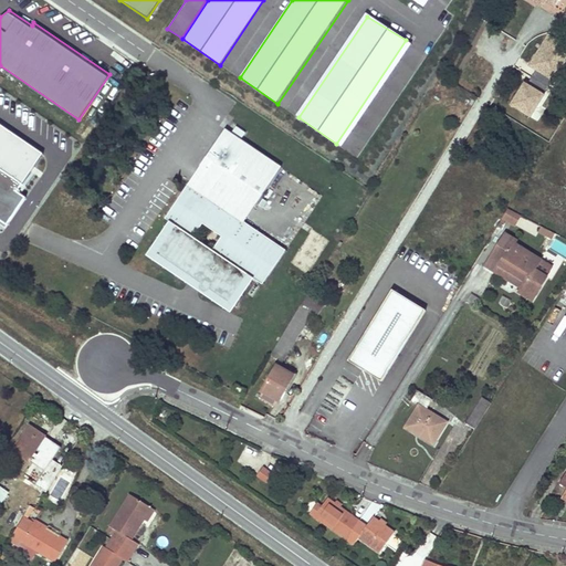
[(565,54),(565,50),(546,39),(533,62),(554,75),(565,54)]
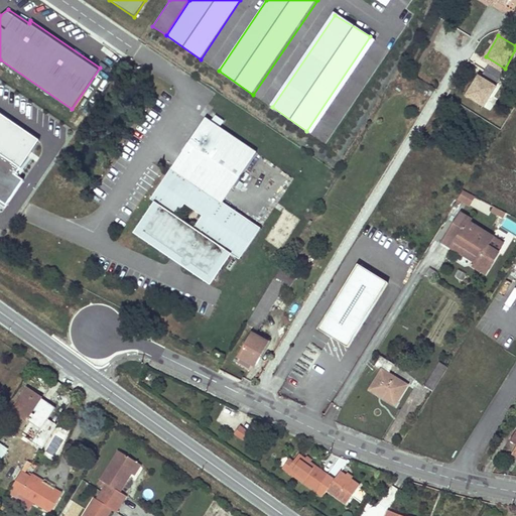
[(498,87),(478,75),(466,96),(486,108),(498,87)]
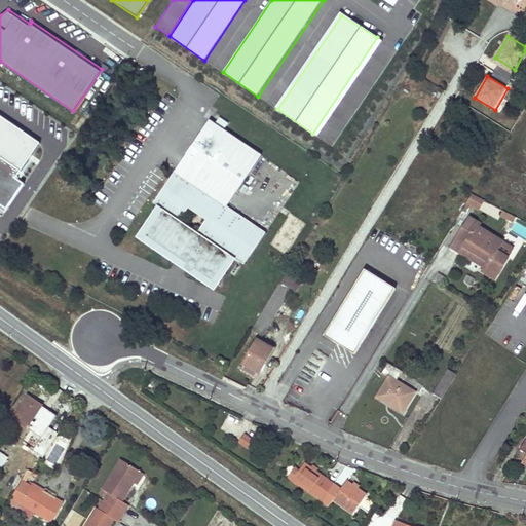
[(0,204),(7,210),(25,184),(20,181),(16,179),(22,172),(40,143),(0,115),(0,204)]
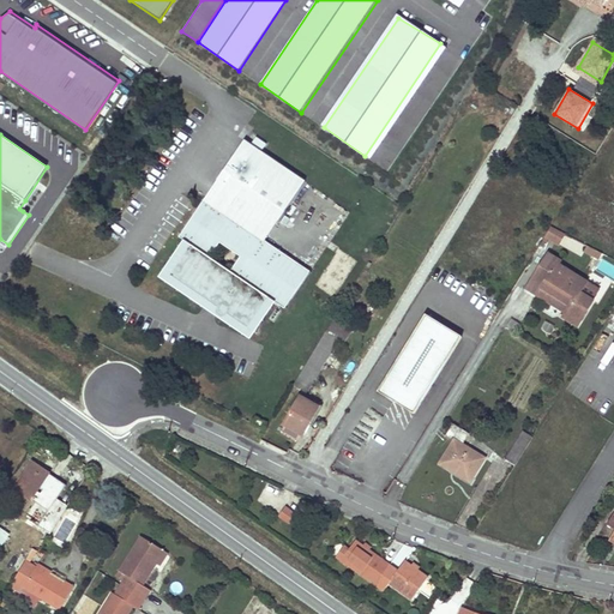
[(246,142),(218,181),(278,223),(306,184),(246,142)]
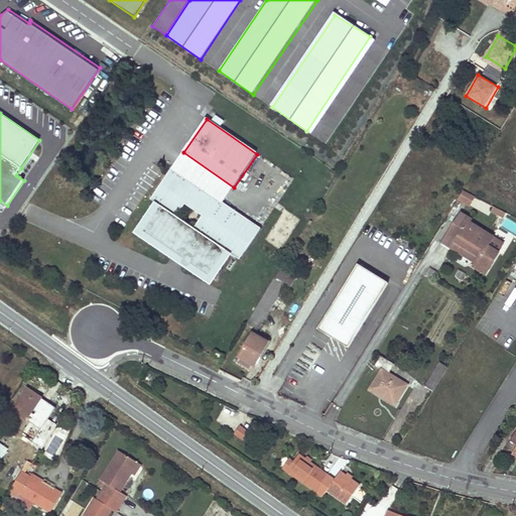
[(234,187),(183,152),(172,168),(224,203),(234,187)]
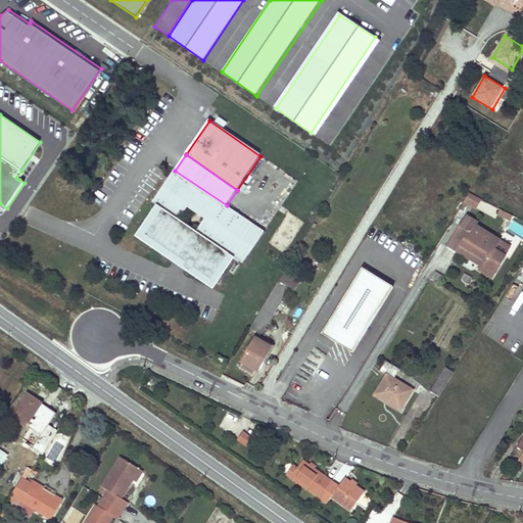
[(227,205),(175,171),(153,202),(157,204),(163,209),(145,235),(178,257),(185,263),(185,264),(185,265),(185,266),(185,267),(185,268),(185,269),(186,269),(186,270),(187,270),(187,271),(188,271),(189,272),(190,272),(191,272),(192,271),(193,271),(194,270),(195,270),(195,269),(212,281),(230,254),(243,264),(265,232),(227,205)]
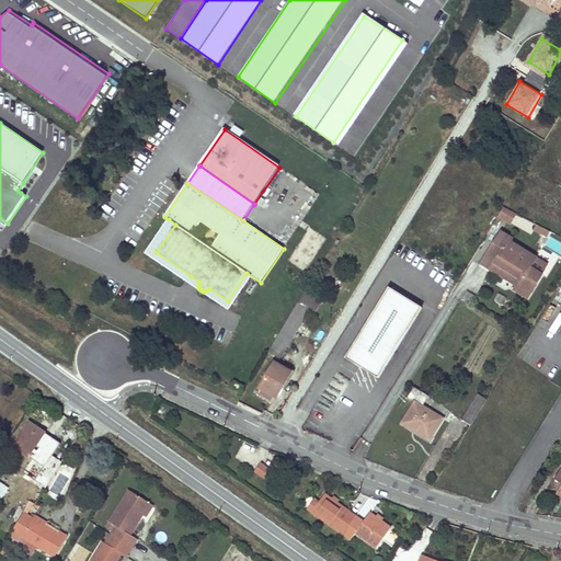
[(516,214),(503,207),(497,216),(510,222),(516,214)]
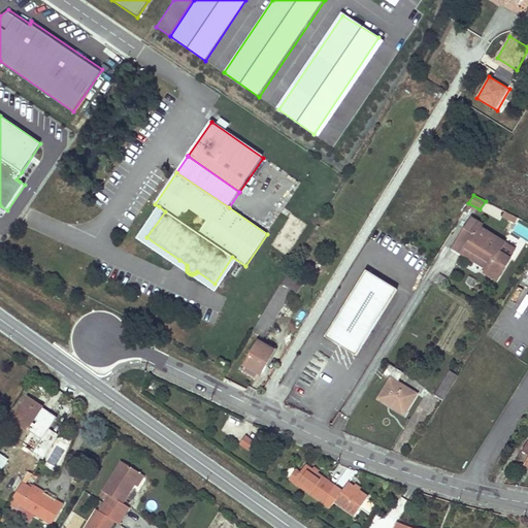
[(488,202),(484,210),(498,218),(502,209),(488,202)]
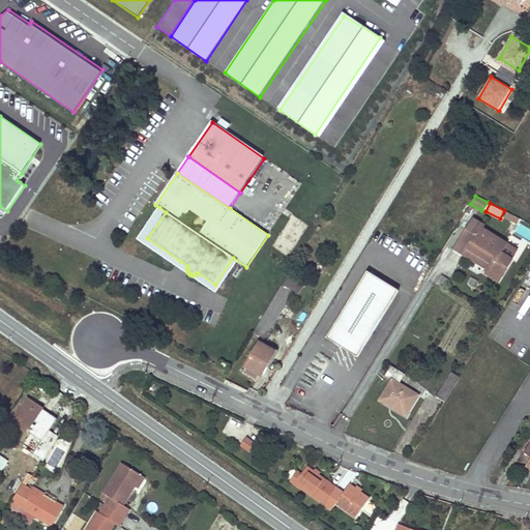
[(166,212),(159,207),(137,240),(210,291),(215,285),(198,272),(198,273),(197,273),(196,274),(195,274),(194,275),(193,275),(192,275),(190,274),(189,274),(189,273),(188,273),(188,272),(187,272),(187,271),(187,270),(187,269),(187,268),(187,267),(187,266),(180,261),(147,238),(166,212)]
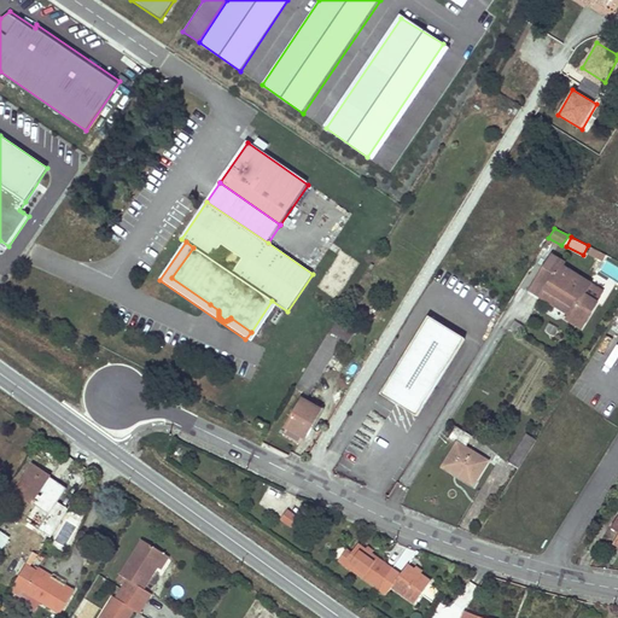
[(336,301),(361,262),(340,249),(315,287),(336,301)]
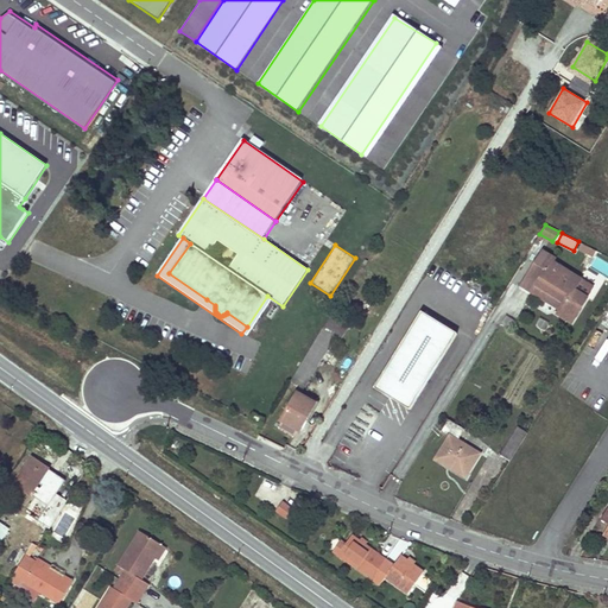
[(552,258),(543,251),(529,273),(539,280),(536,284),(564,302),(559,309),(558,312),(571,321),(587,296),(572,287),(578,277),(551,260),(552,258)]
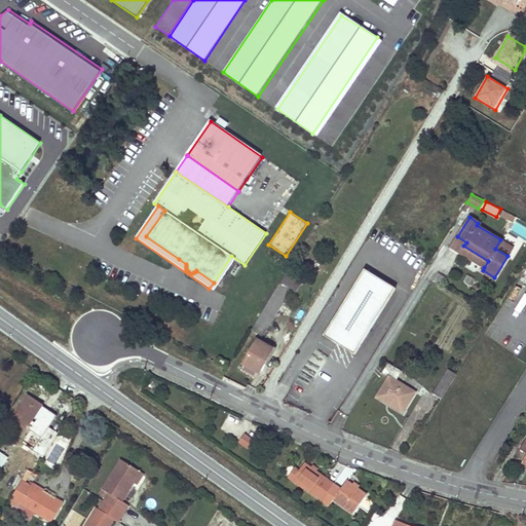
[(484,267),(488,261),(463,246),(466,242),(457,236),(451,247),(484,267)]
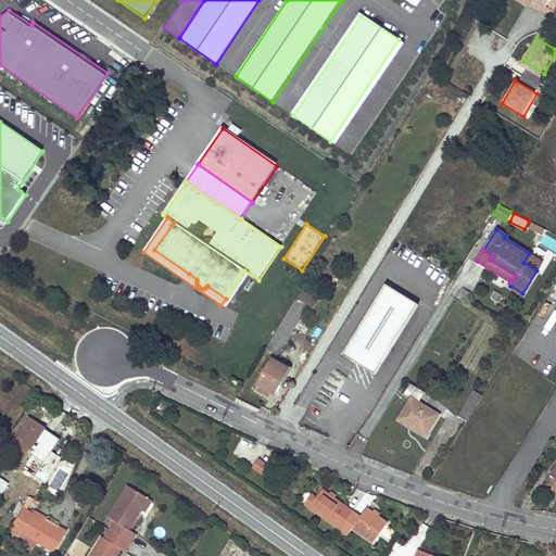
[(321,293),(305,283),(266,348),(277,355),(300,319),(304,321),(321,293)]
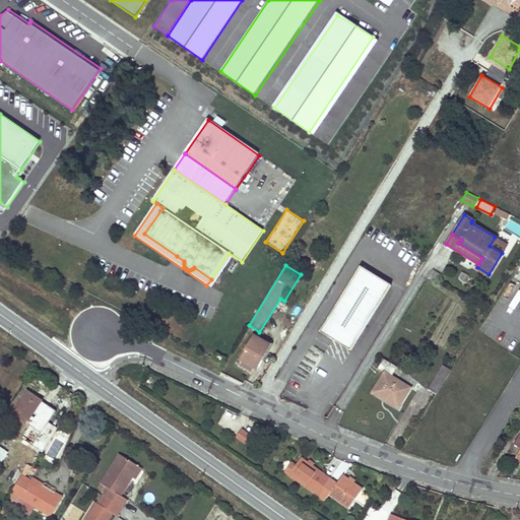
[(362,265),(353,277),(384,296),(391,283),(362,265)]
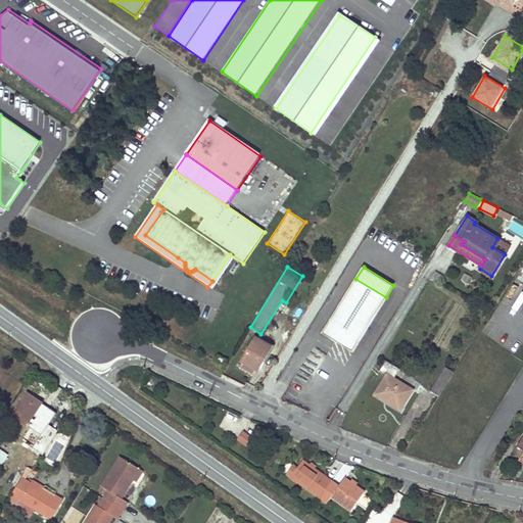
[(355,279),(324,332),(353,349),(386,297),(355,279)]
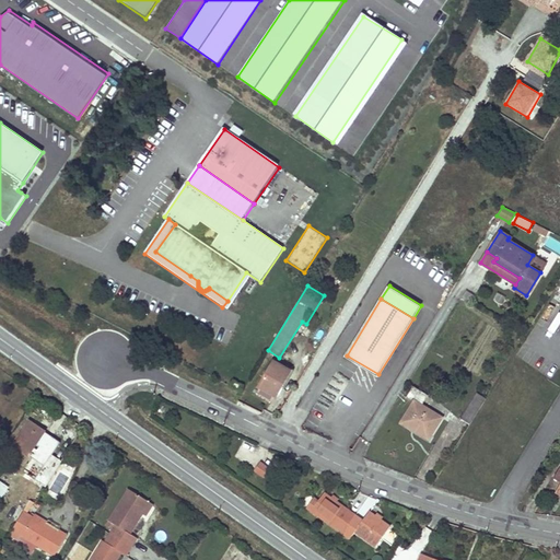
[(290,371),(273,361),(259,387),(276,396),(290,371)]
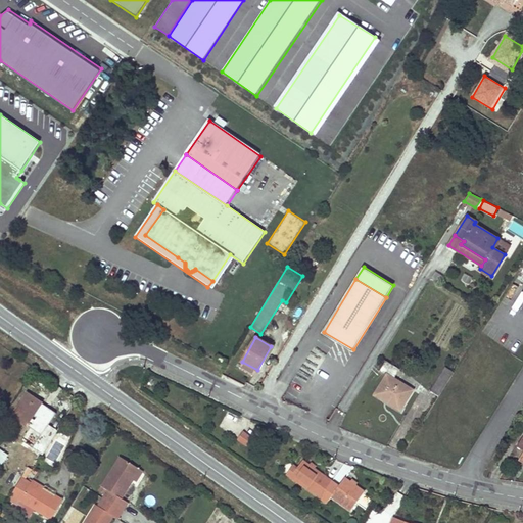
[(219,355),(216,361),(225,366),(227,361),(219,355)]
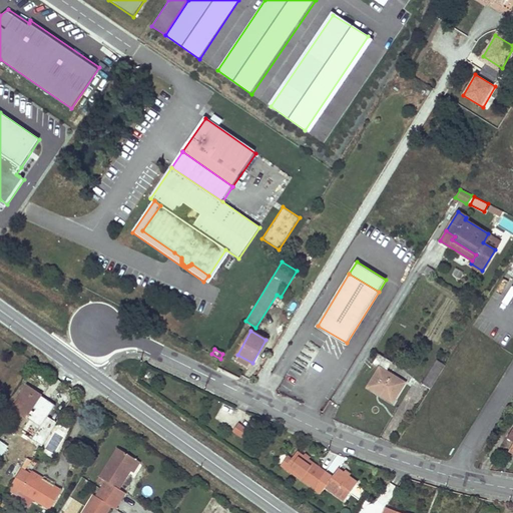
[(380,368),(368,387),(378,393),(379,390),(394,400),(405,383),(387,372),(392,363),(379,354),(373,363),(380,368)]
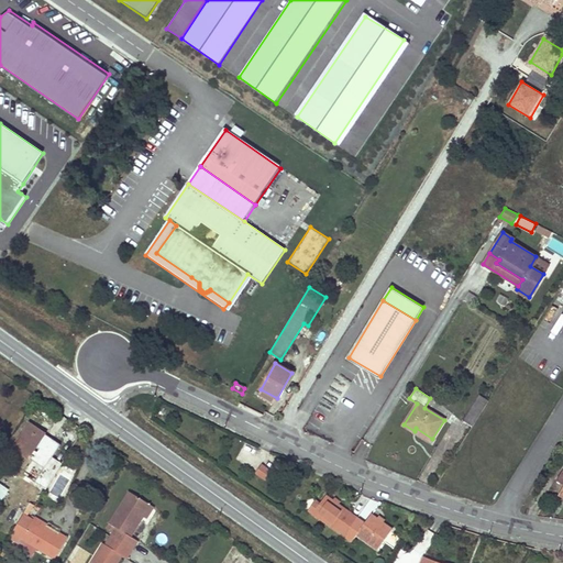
[(464,421),(473,426),(487,404),(478,398),(464,421)]
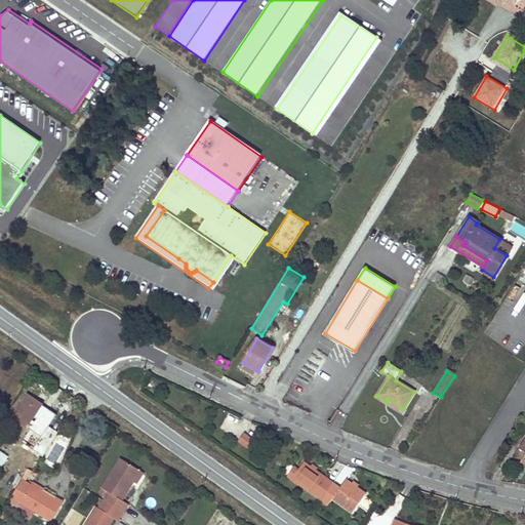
[(41,405),(28,396),(12,417),(26,427),(41,405)]
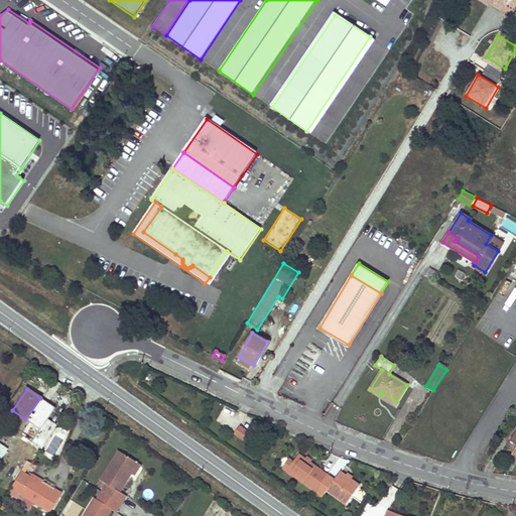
[(381,392),(380,395),(395,404),(396,402),(381,392)]
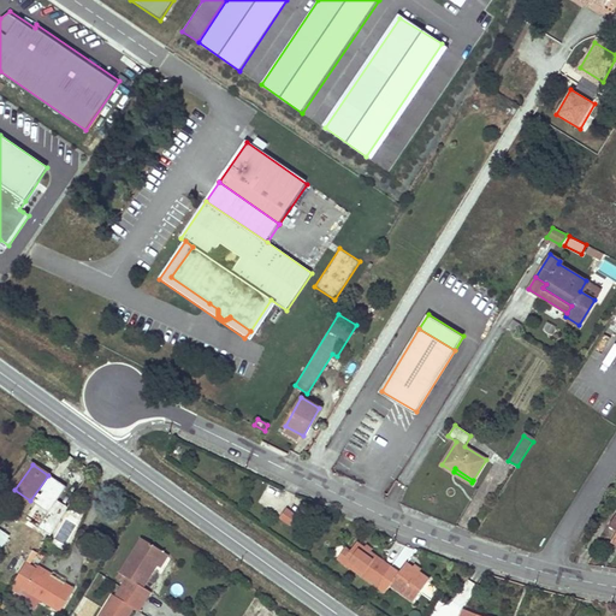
[(82,497),(80,501),(90,507),(92,503),(82,497)]
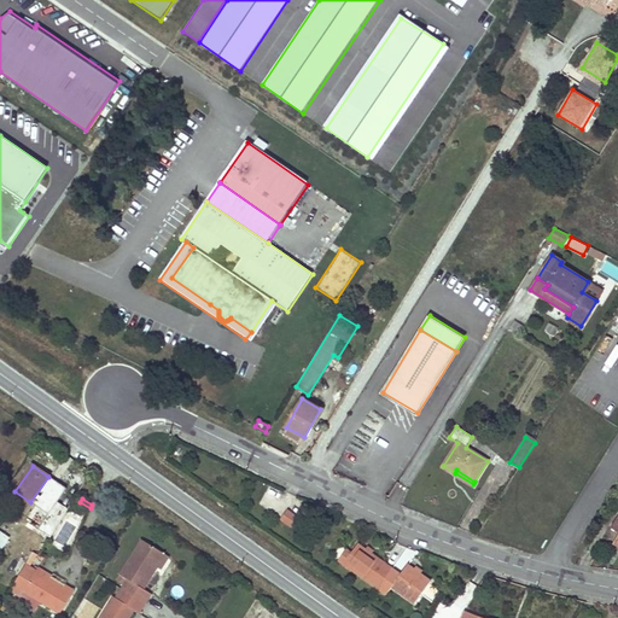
[(80,512),(69,506),(66,509),(77,516),(80,512)]
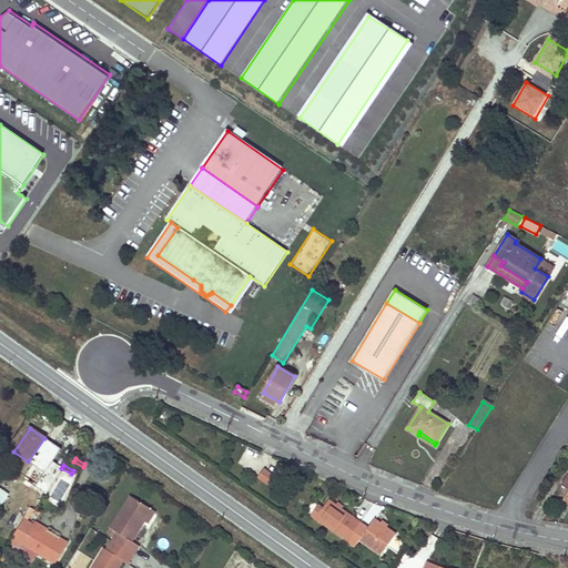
[(257,477),(270,485),(275,476),(264,468),(257,477)]
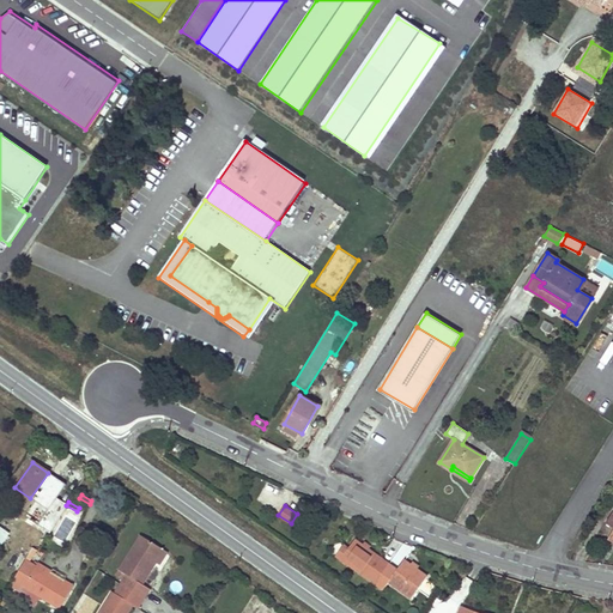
[(305,522),(298,532),(309,540),(316,529),(305,522)]
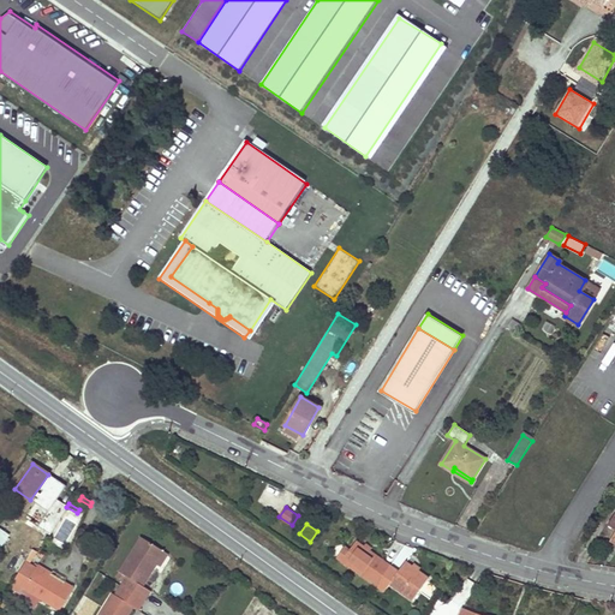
[(129,614),(135,608),(138,610),(151,591),(143,585),(156,565),(165,551),(142,538),(115,577),(124,583),(115,595),(114,593),(100,614),(129,614)]
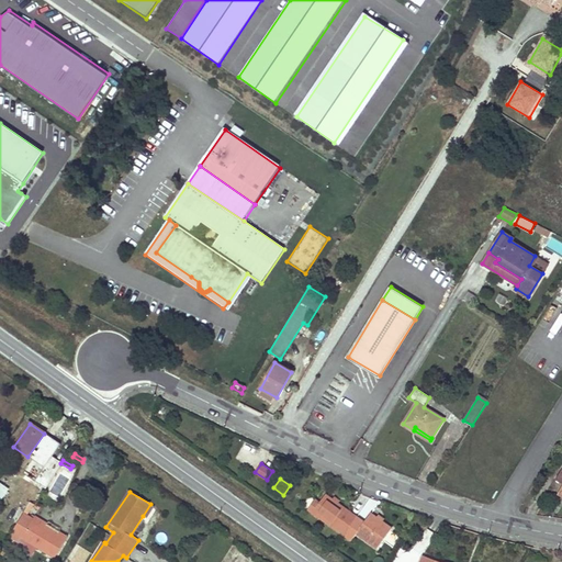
[(319,502),(312,512),(351,540),(356,534),(378,548),(392,528),(371,513),(364,521),(325,494),(319,502)]
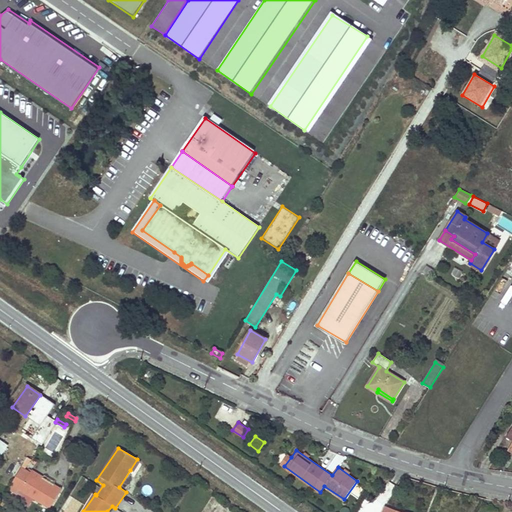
[(281,464),(284,466),(291,457),(288,455),(281,464)]
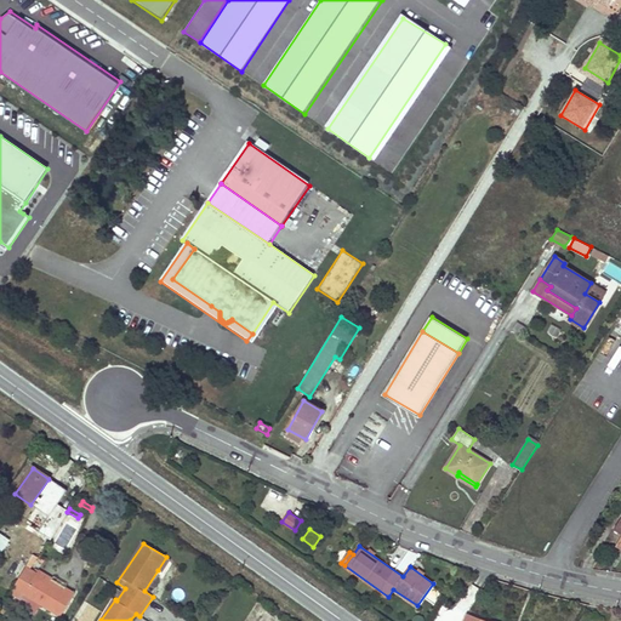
[(166,557),(158,570),(161,573),(170,559),(166,557)]
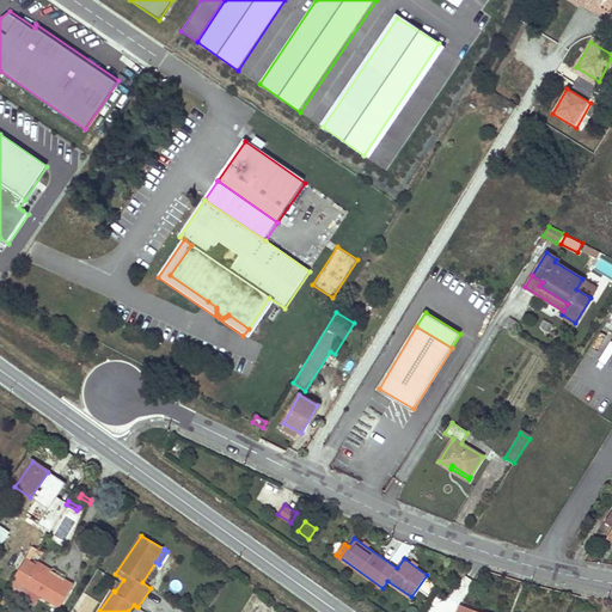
[(28,556),(11,581),(23,588),(25,583),(38,562),(28,556)]
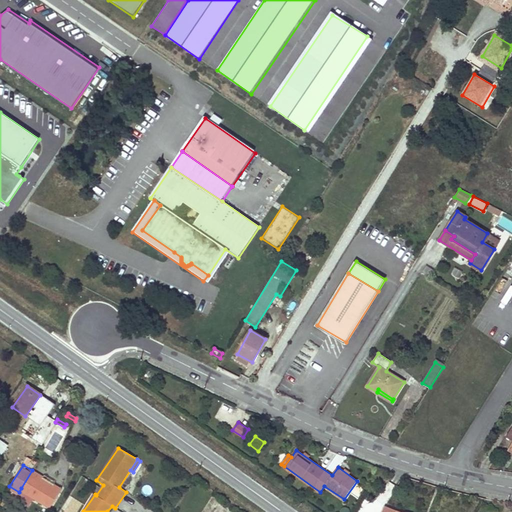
[(32,470),(43,477),(45,474),(34,467),(32,470)]
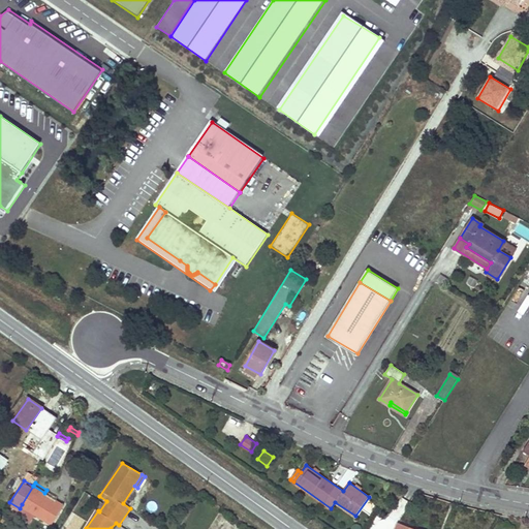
[(44,493),(33,486),(22,504),(52,524),(65,502),(58,498),(57,501),(44,493)]
